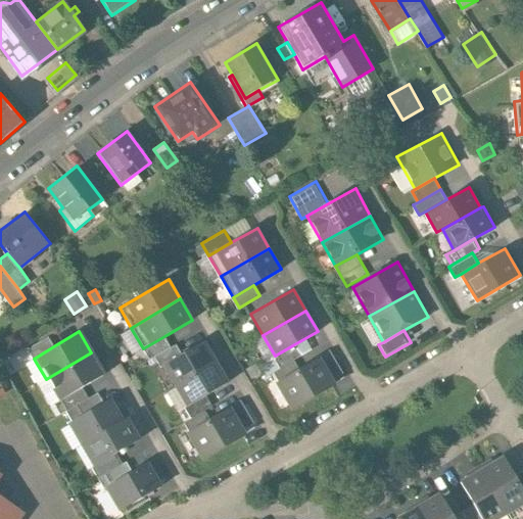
[(27,347),(34,359),(55,345),(49,334),(27,347)]
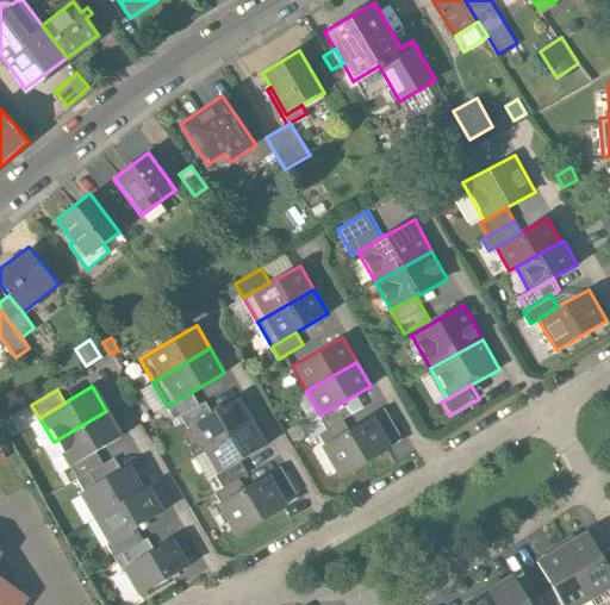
[(192,392),(167,406),(174,418),(181,415),(199,404),(192,392)]
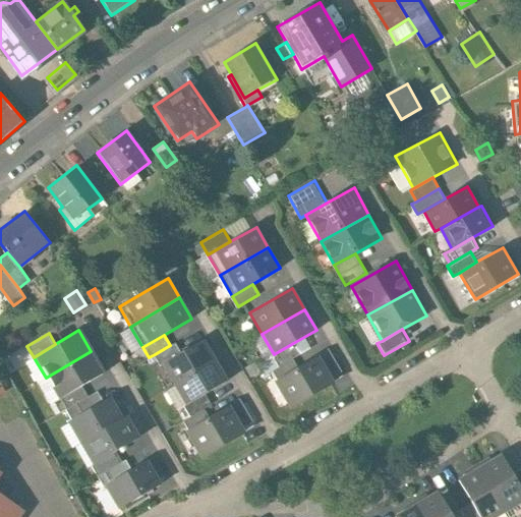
[(181,352),(161,363),(173,386),(215,361),(203,340),(181,352)]
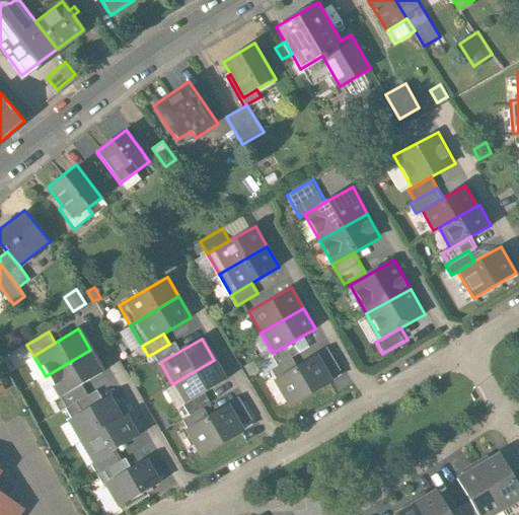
[(169,344),(154,353),(160,362),(180,351),(175,341),(169,344)]
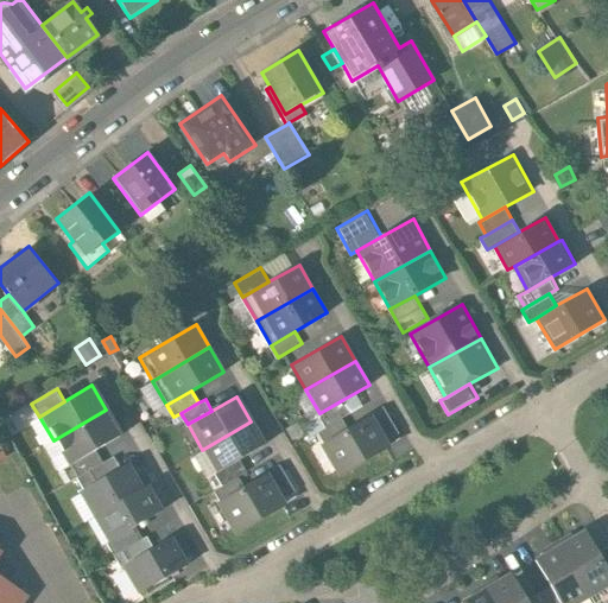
[(342,400),(320,413),(327,425),(343,416),(349,412),(342,400)]
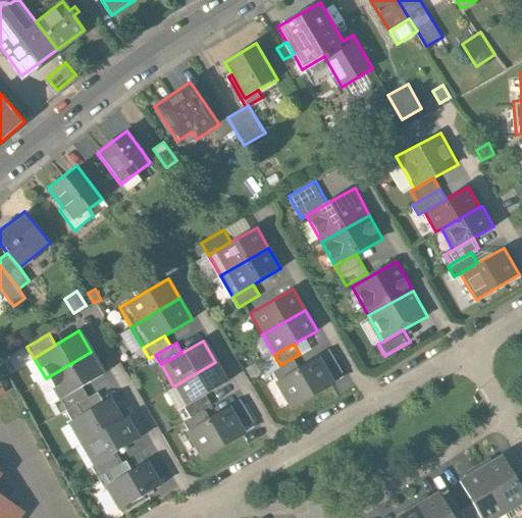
[(23,363),(15,351),(2,359),(10,371),(23,363)]
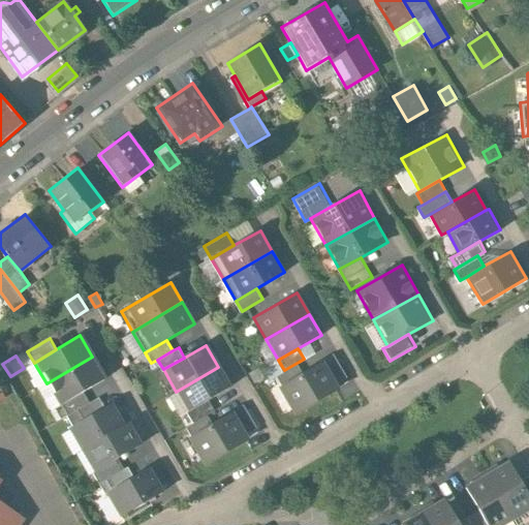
[(92,357),(47,383),(60,406),(84,392),(105,378),(92,357)]
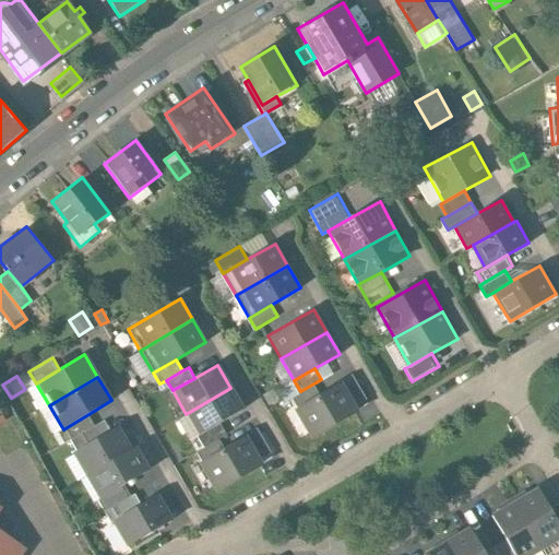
[(321,393),(297,408),(312,435),(356,411),(351,402),(361,396),(352,377),(321,393)]
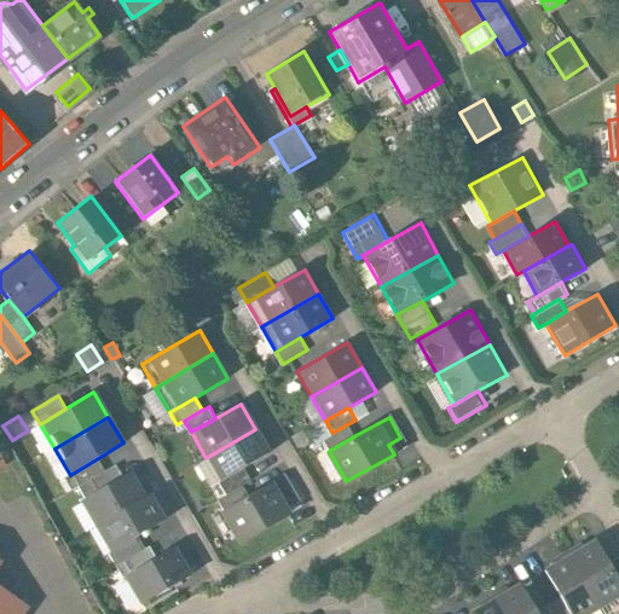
[(322,439),(329,451),(356,435),(350,423),(333,433),(322,439)]
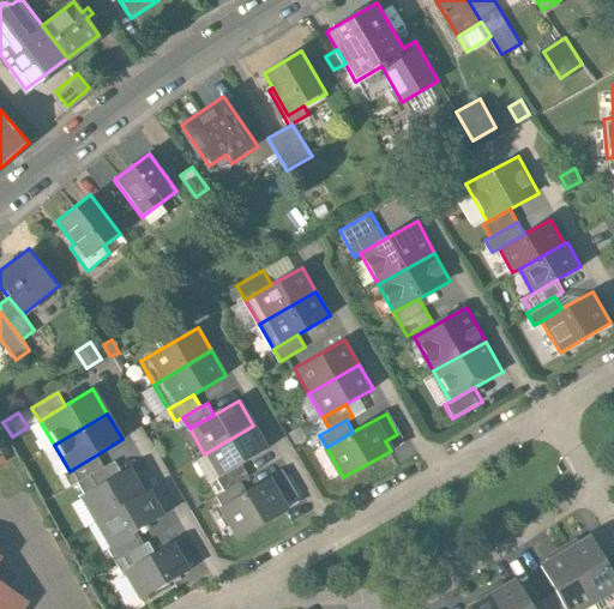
[(253,426),(204,454),(217,478),(244,464),(268,450),(253,426)]
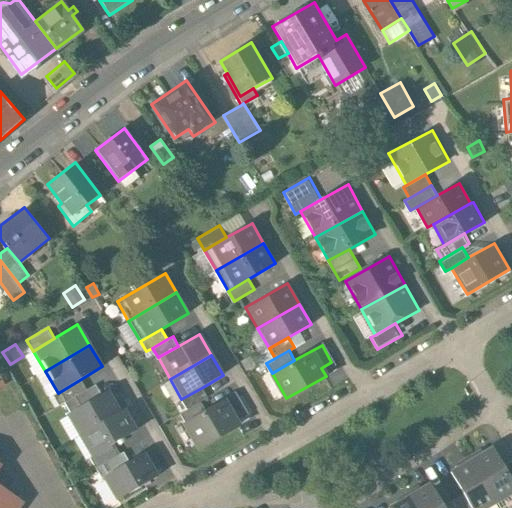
[(86,387),(81,379),(58,393),(54,395),(59,404),(62,402),(86,387)]
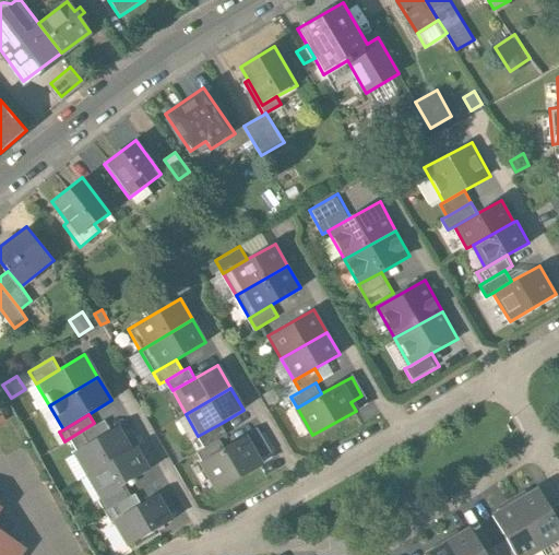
[(94,423),(68,439),(73,450),(105,432),(99,421),(94,423)]
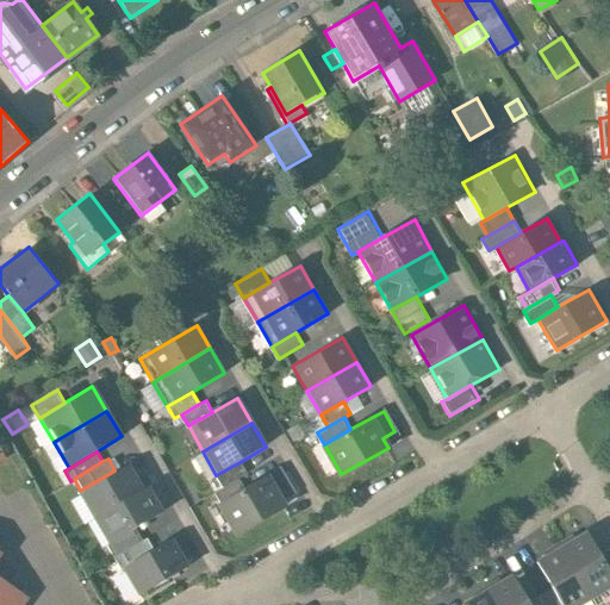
[(242,461),(216,475),(223,487),(240,476),(248,472),(242,461)]
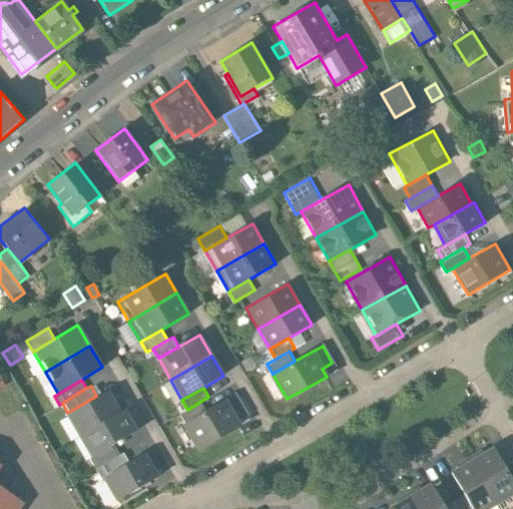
[(67,413),(64,415),(75,434),(117,409),(106,390),(96,396),(67,413)]
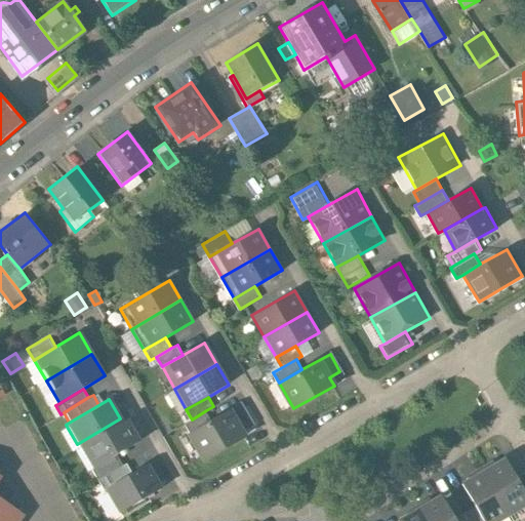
[(213,422),(191,434),(205,458),(243,436),(239,428),(250,422),(241,405),(213,422)]
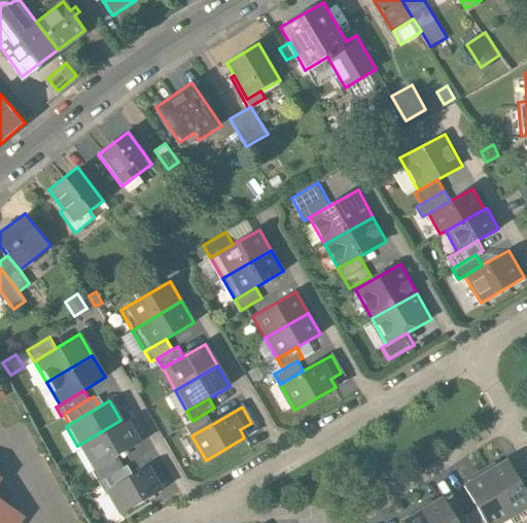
[(185,425),(191,436),(214,423),(207,412),(192,421),(185,425)]
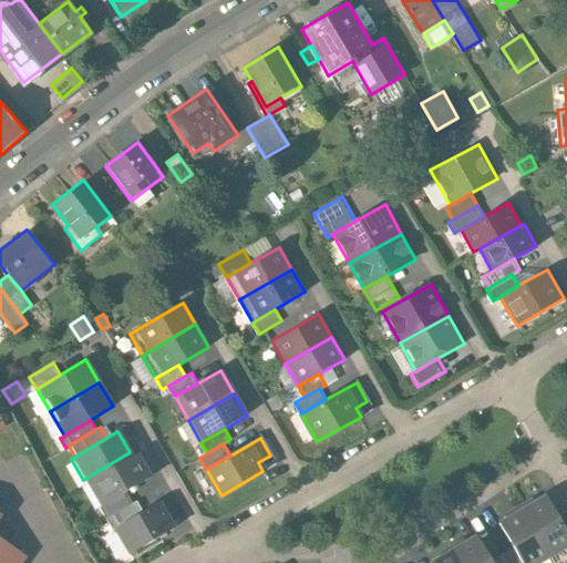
[(137,448),(130,452),(83,480),(95,502),(122,488),(151,471),(137,448)]
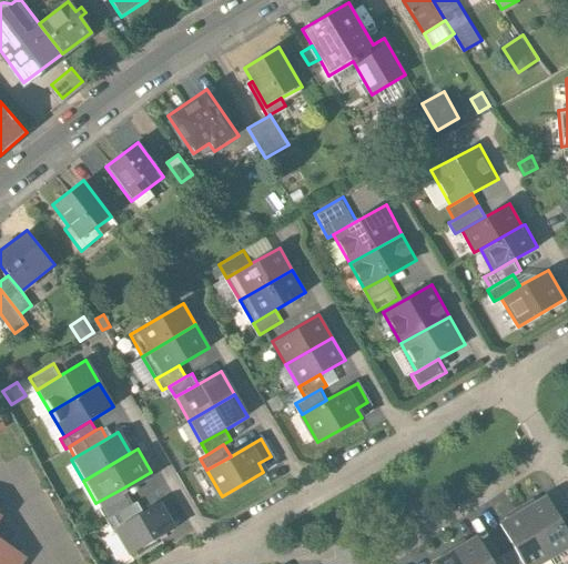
[(95,503),(109,526),(135,512),(122,489),(95,503)]
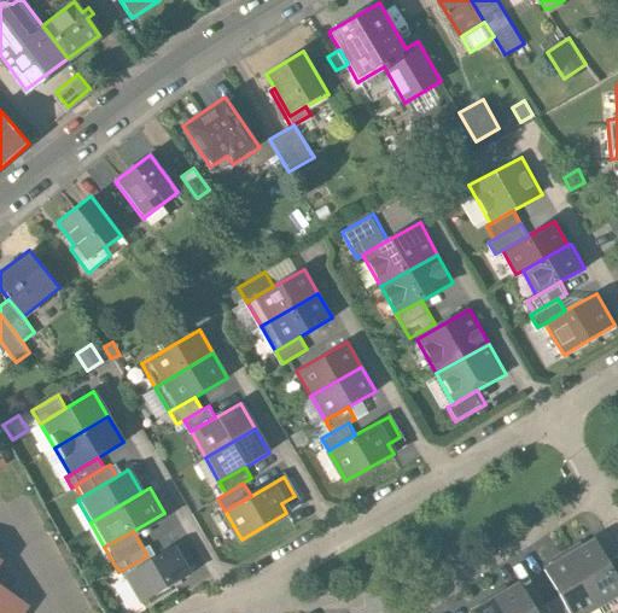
[(617,549),(607,531),(594,538),(610,565),(617,560),(617,549)]
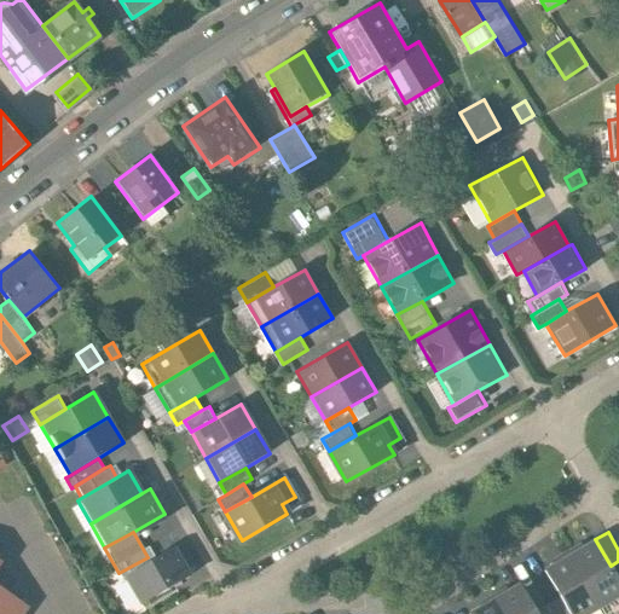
[(595,539),(571,554),(605,609),(618,601),(618,579),(611,566),(595,539)]
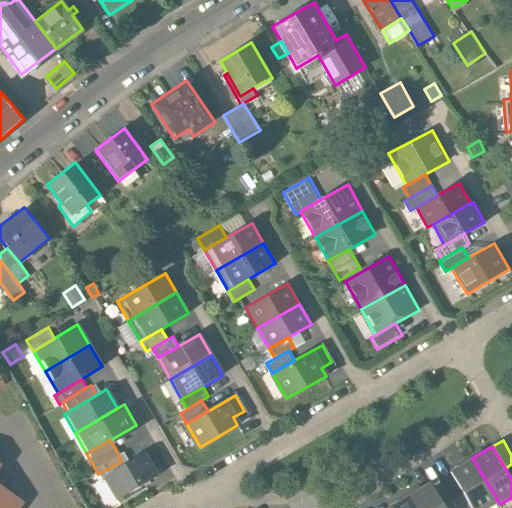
[(122,461),(98,474),(111,497),(147,476),(143,468),(154,461),(146,447),(122,461)]
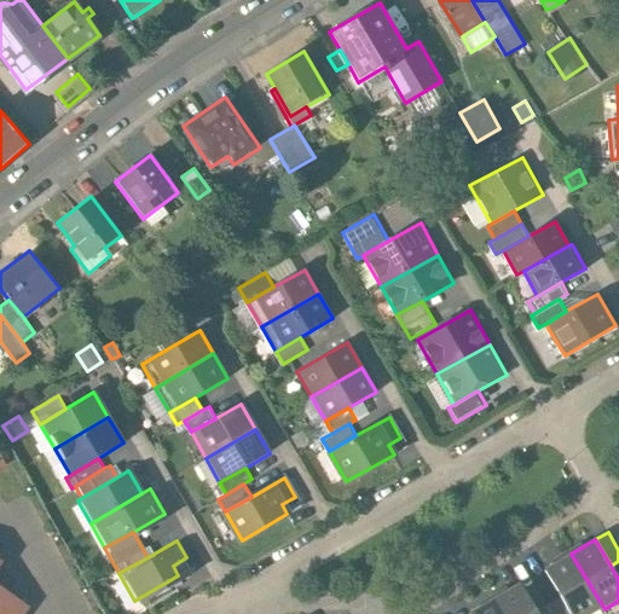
[(571,554),(544,569),(560,597),(570,613),(596,613),(605,609),(571,554)]
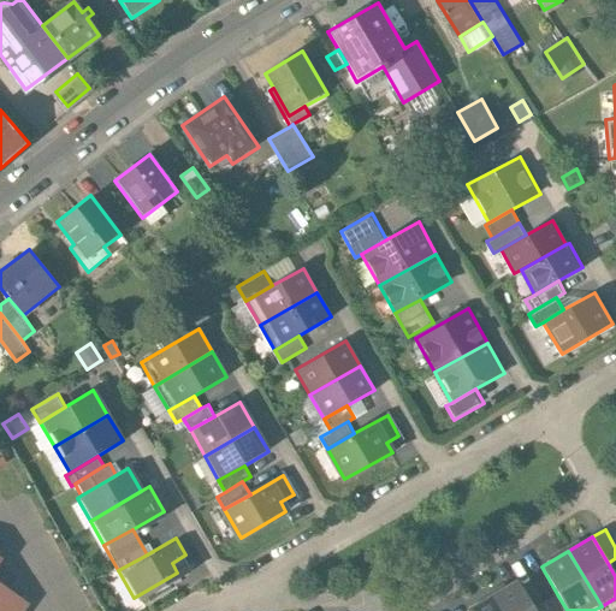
[(0,564),(3,561),(0,559),(0,610),(25,610),(30,604),(0,582),(0,564)]
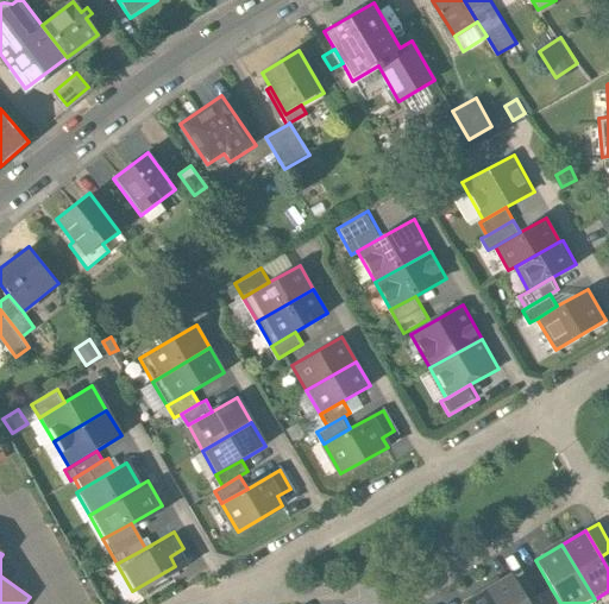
[(528,603),(527,602),(510,574),(487,589),(496,603),(528,603)]
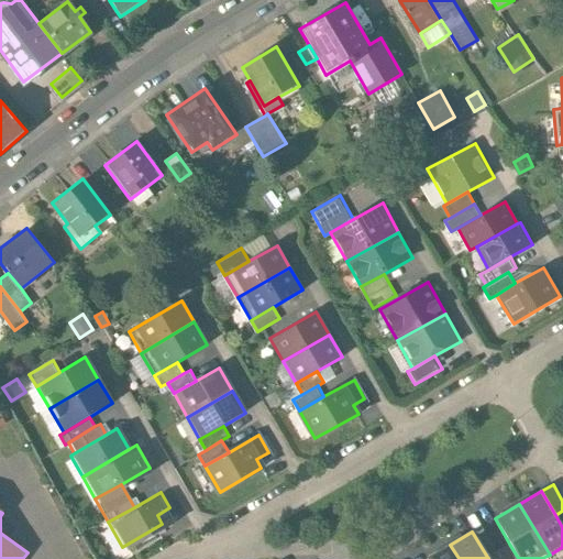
[(487,557),(488,558),(518,558),(509,544),(487,557)]
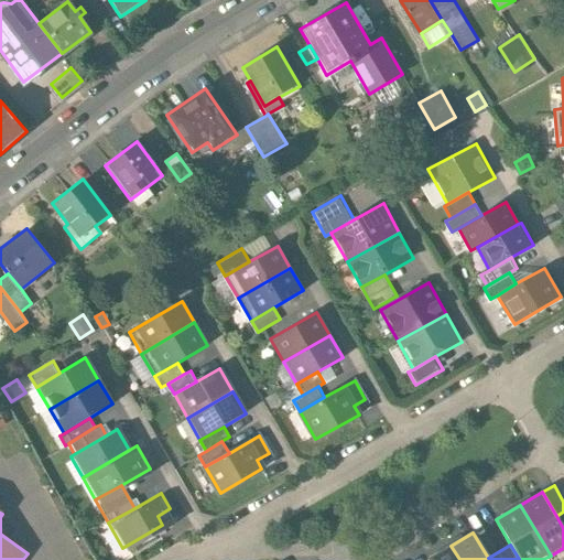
[(459,559),(451,546),(427,559),(459,559)]
